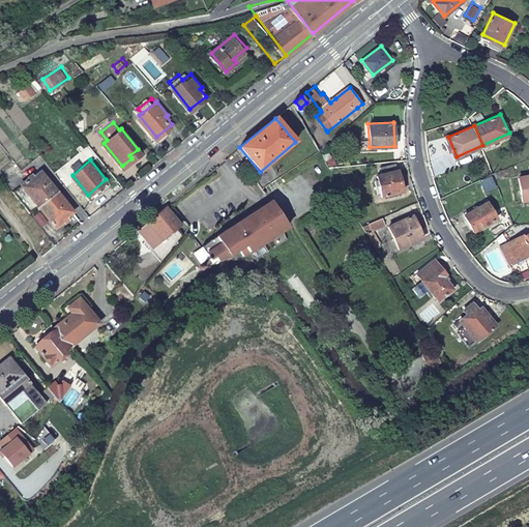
[(378,175),(383,197),(403,192),(395,162),(380,166),(382,174),(378,175)]
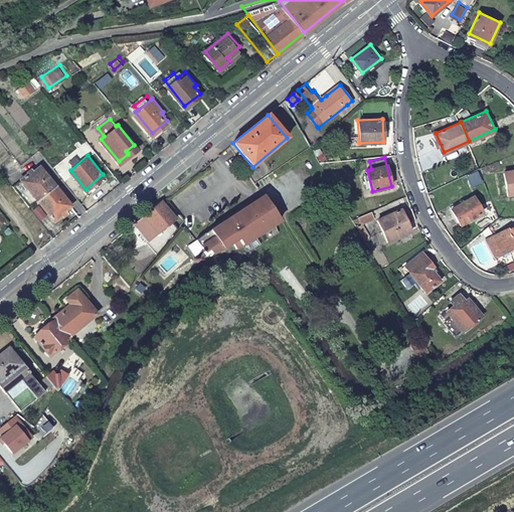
[(21,178),(37,199),(55,185),(40,166),(31,173),(29,171),(21,178)]
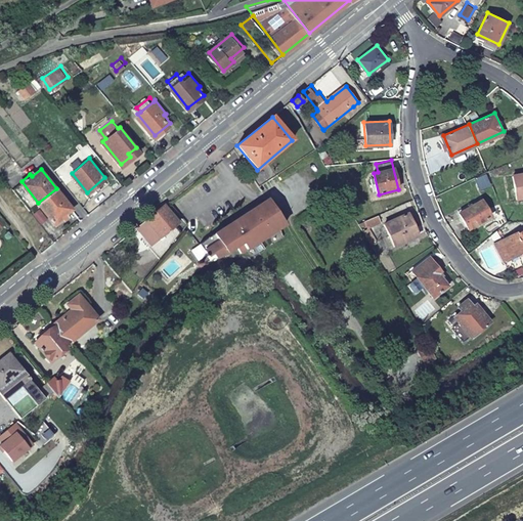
[(13,187),(30,209),(38,203),(22,181),(13,187)]
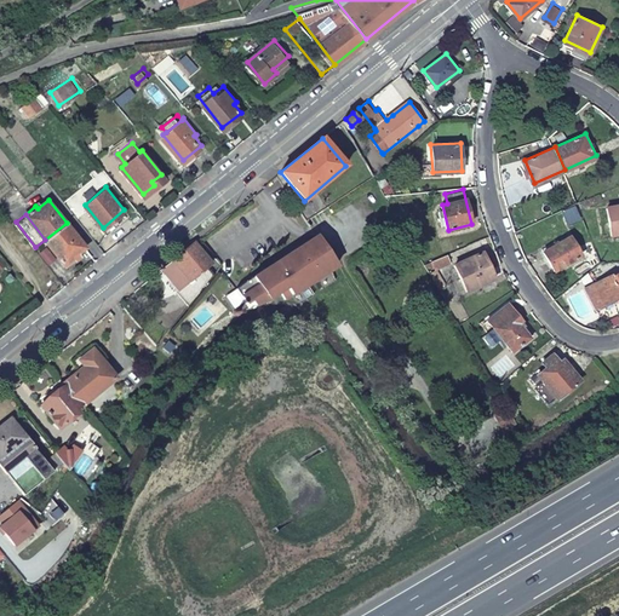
[(67,223),(45,240),(66,264),(76,257),(75,254),(85,246),(67,223)]
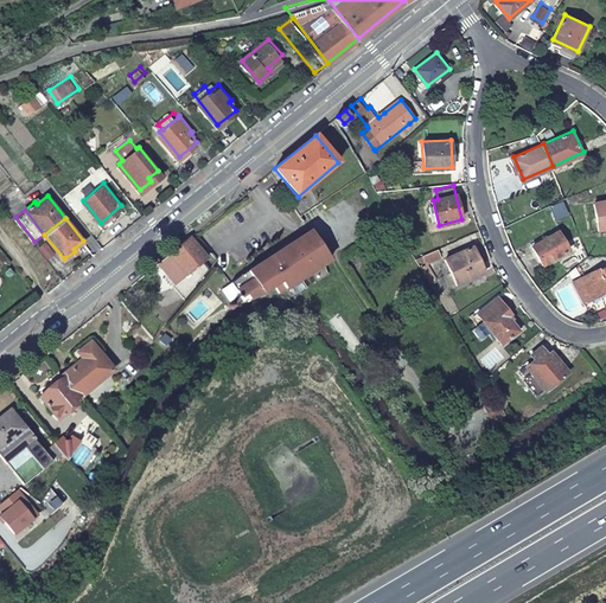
[(533,244),(543,263),(569,248),(559,229),(533,244)]
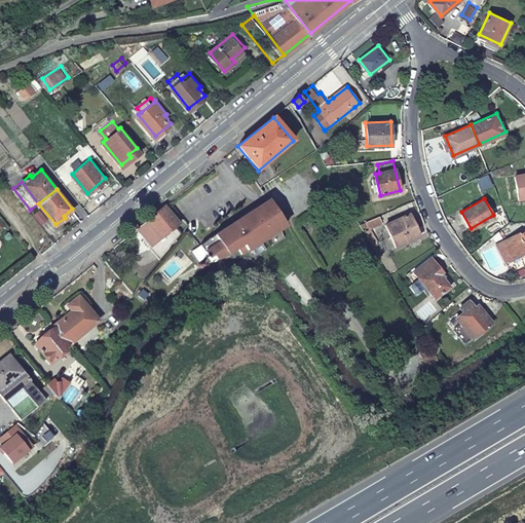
[(239,256),(284,226),(267,200),(199,245),(208,257),(212,254),(215,258),(233,251),(235,251),(239,256)]
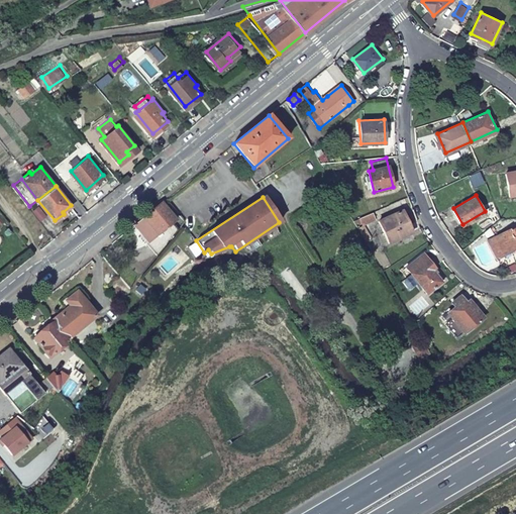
[(162,203),(135,224),(149,241),(173,223),(176,220),(162,203)]
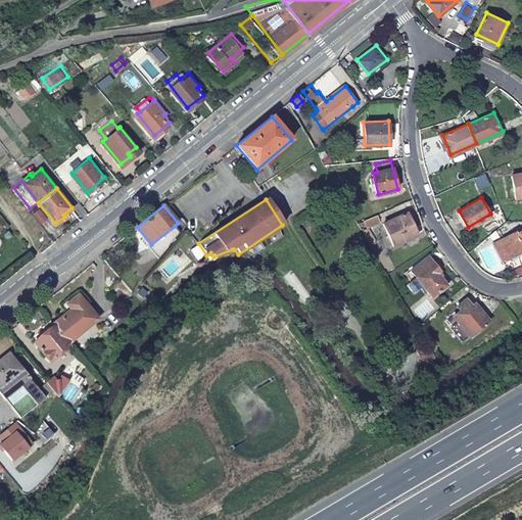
[(47,217),(39,207),(34,211),(42,222),(47,217)]
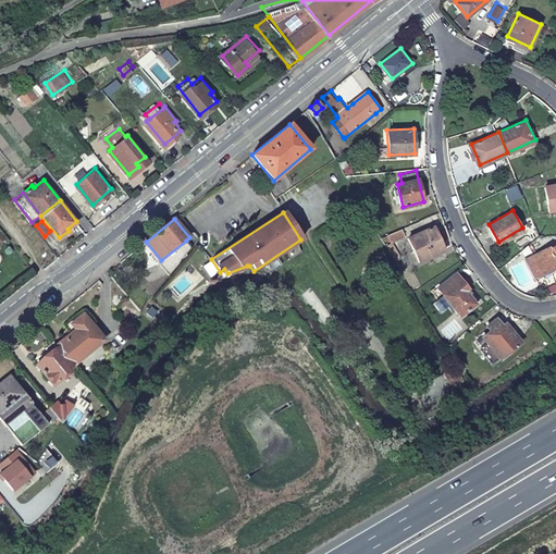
[(409,236),(420,260),(444,249),(433,225),(409,236)]
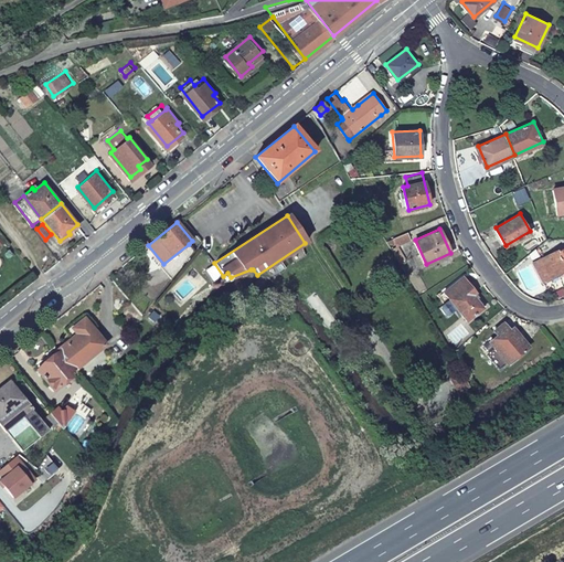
[(197,251),(189,244),(163,264),(161,266),(172,279),(197,251)]
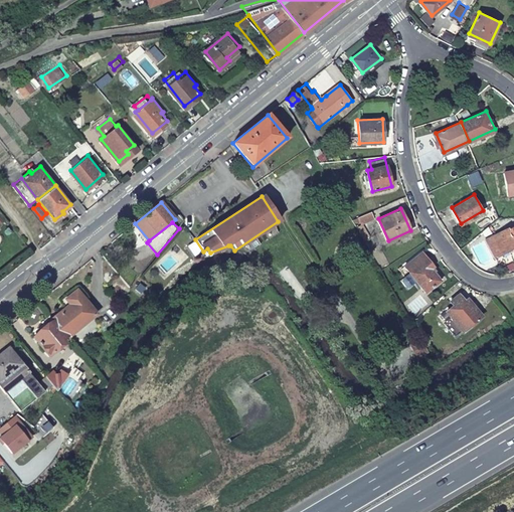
[(492,230),(489,224),(484,228),(486,233),(492,230)]
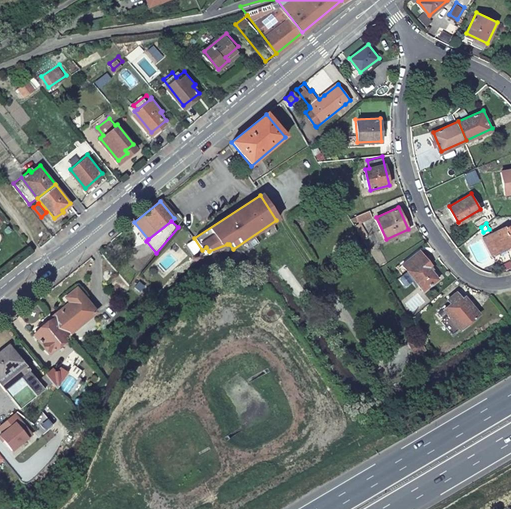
[(485,236),(494,253),(507,247),(510,246),(510,225),(506,228),(505,226),(485,236)]
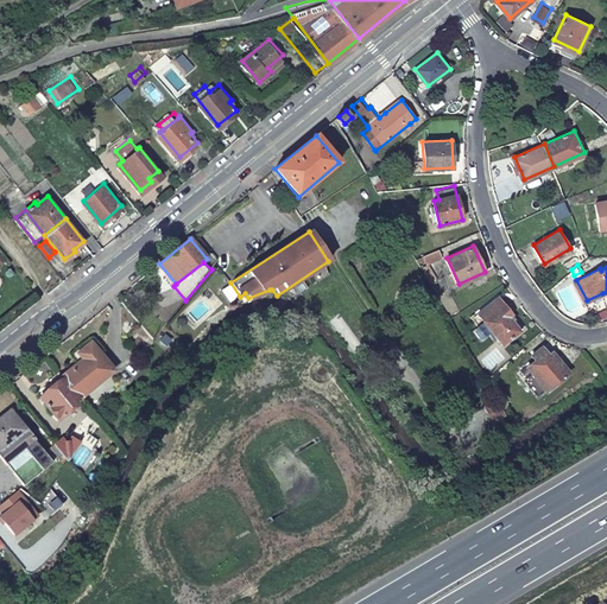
[(493,330),(503,343),(520,329),(510,316),(512,313),(505,304),(499,297),(479,313),(485,320),(476,328),(475,331),(480,337),(484,337),(493,330)]
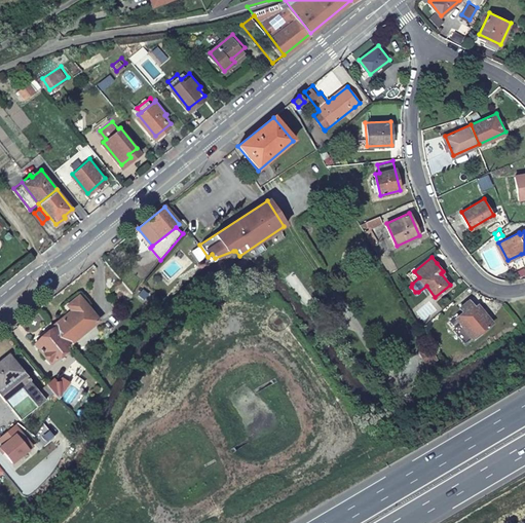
[(57,323),(72,342),(99,321),(79,296),(68,305),(72,310),(57,323)]
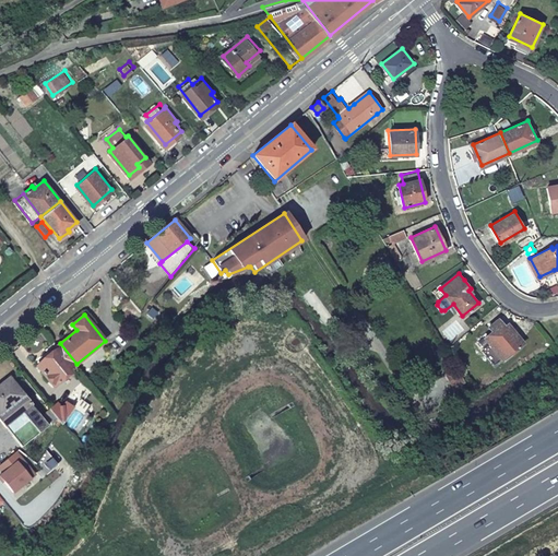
[(485,336),(502,359),(524,343),(511,327),(507,329),(498,318),(489,326),(493,330),(485,336)]
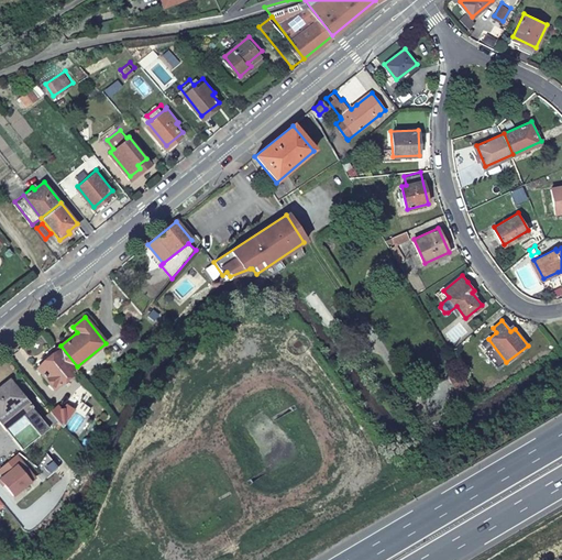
[(59,350),(74,369),(77,366),(61,346),(58,348),(59,350)]
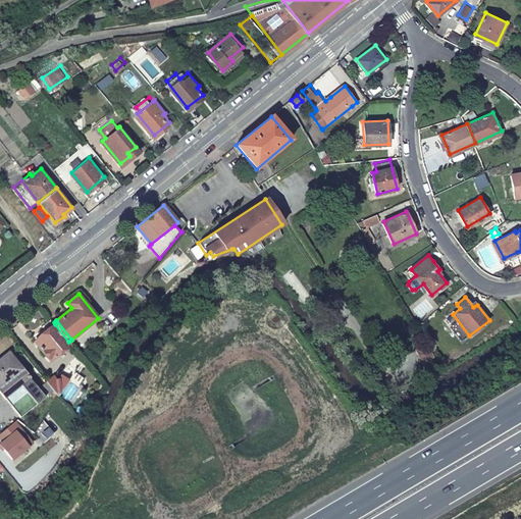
[(63,347),(68,342),(55,324),(35,341),(50,361),(65,349),(63,347)]
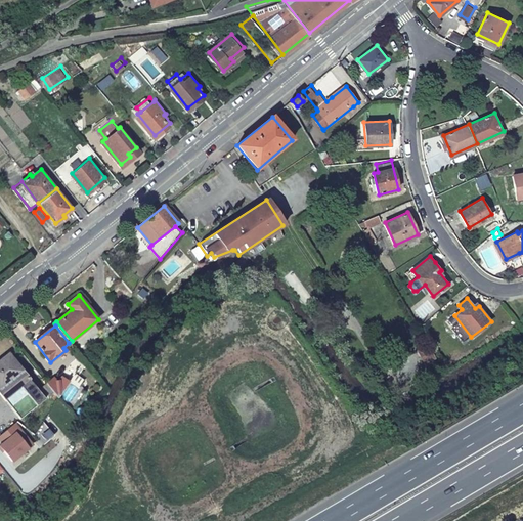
[(425,357),(434,352),(428,341),(419,347),(425,357)]
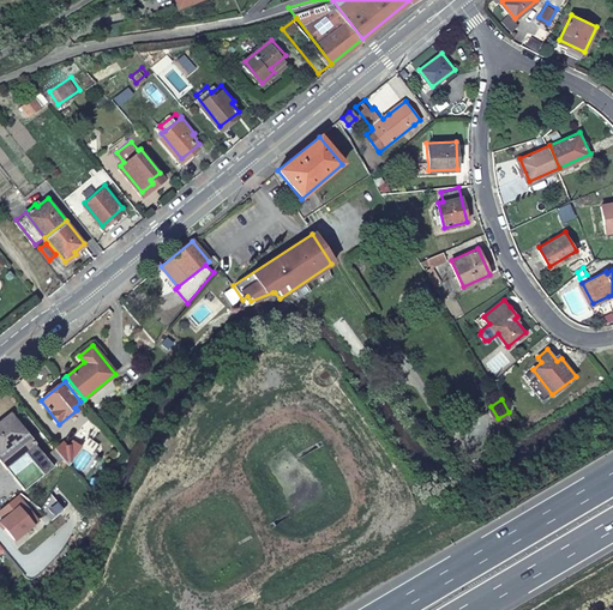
[(0,459),(25,490),(62,460),(55,452),(47,459),(11,415),(0,423),(0,459)]
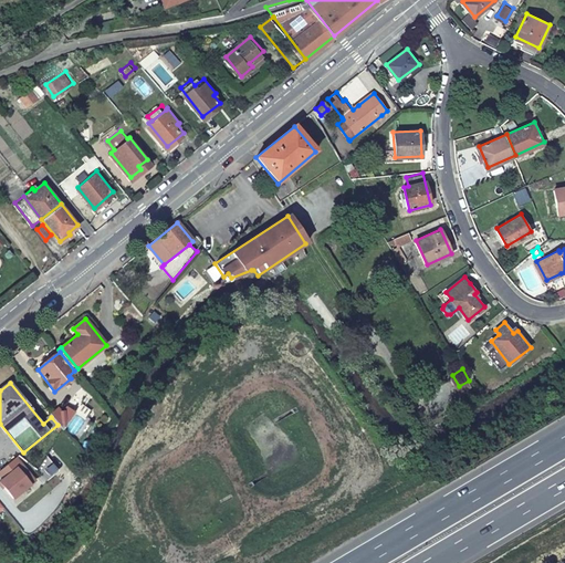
[(58,425),(62,430),(74,413),(67,406),(63,410),(60,412),(56,408),(49,414),(51,417),(58,425)]
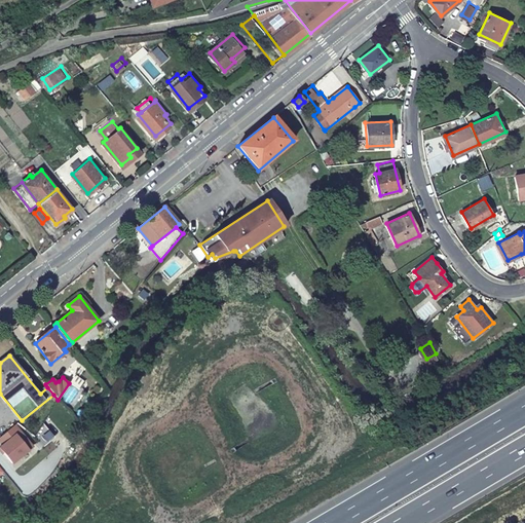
[(1,448),(13,463),(33,447),(15,425),(0,438),(0,441),(4,446),(1,448)]
